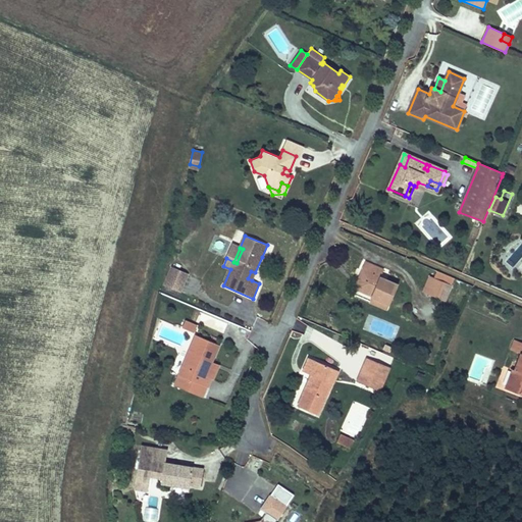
[(389,304),(398,284),(380,277),(383,269),(366,262),(362,270),(365,270),(357,288),(373,294),(372,297),(389,304)]
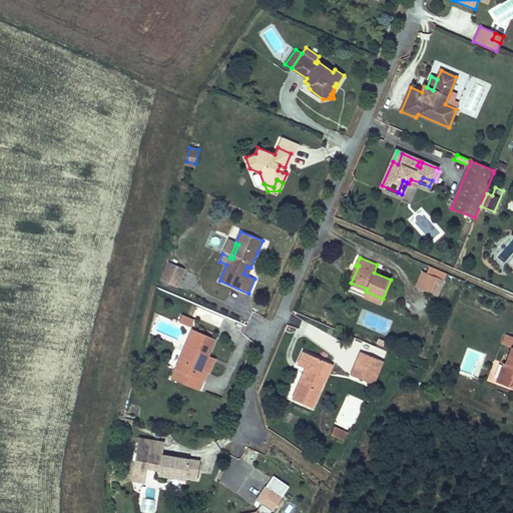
[(177,287),(184,269),(168,262),(161,281),(177,287)]
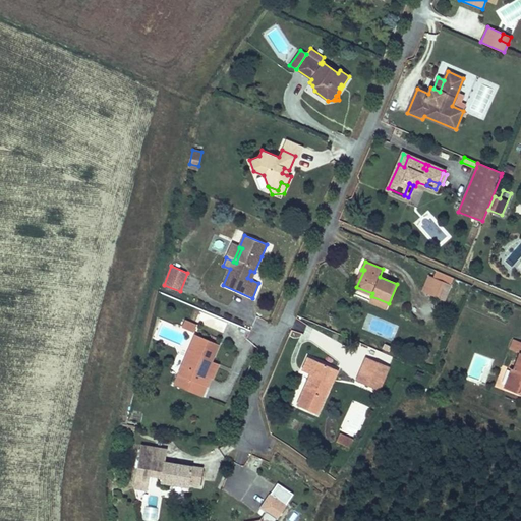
[(372,293),(356,287),(364,270),(361,270),(353,288),(371,296),(372,293)]
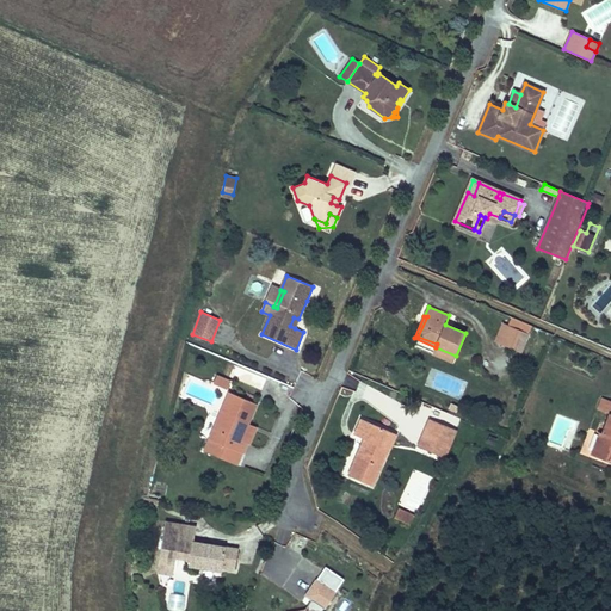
[(500,343),(508,326),(504,323),(495,341),(500,343)]
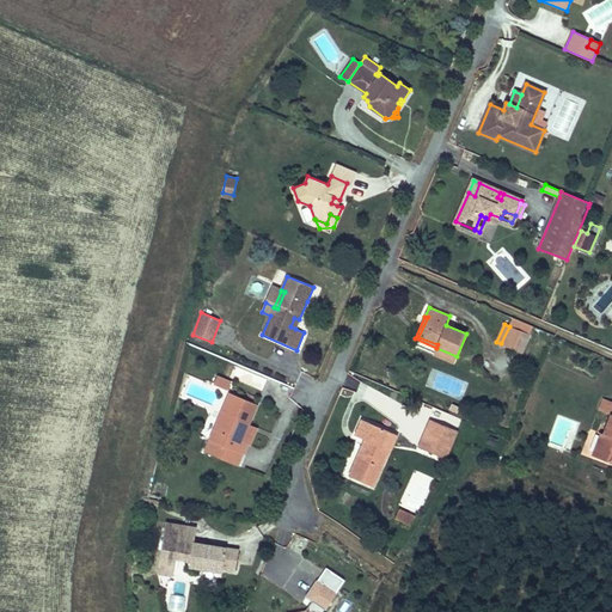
[(521,353),(528,335),(509,326),(501,343),(521,353)]
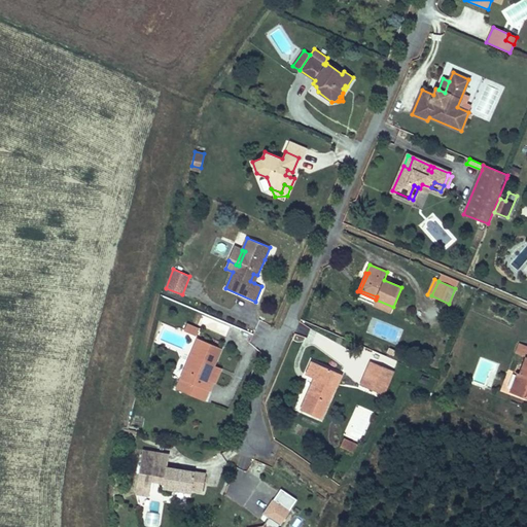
[(393,307),(376,300),(374,305),(390,312),(393,307)]
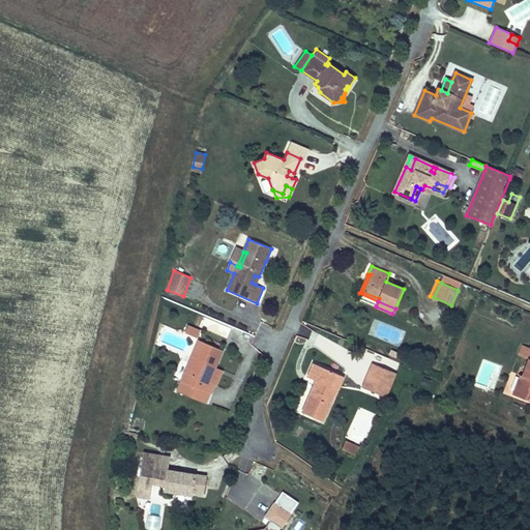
[(186,323),(183,330),(197,337),(200,329),(186,323)]
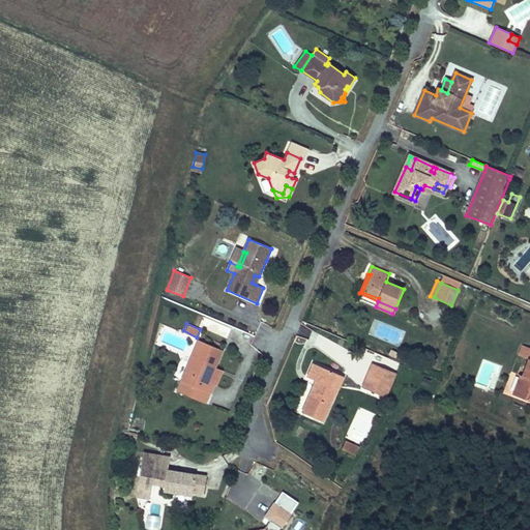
[(209,382),(215,367),(223,350),(199,341),(181,381),(177,391),(183,393),(187,383),(209,392),(211,393),(214,384),(209,382)]
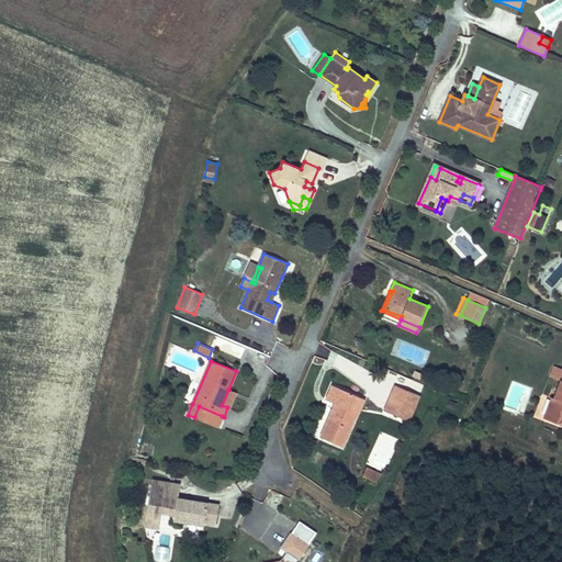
[(561,369),(555,367),(551,377),(561,380),(554,398),(552,397),(544,418),(561,425),(561,369)]
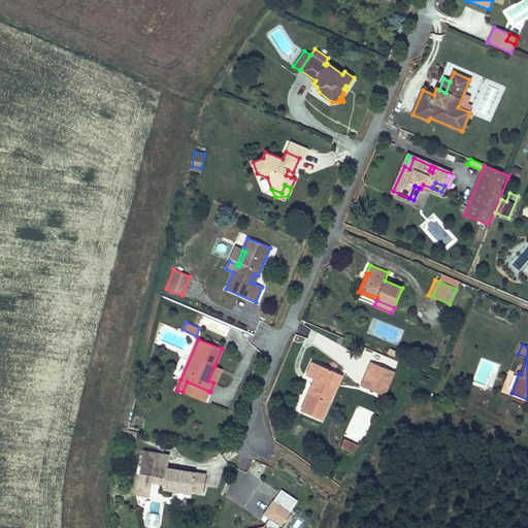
[(322,420),(335,388),(331,386),(336,372),(312,362),(306,375),(316,380),(318,381),(317,383),(315,382),(301,411),(322,420)]
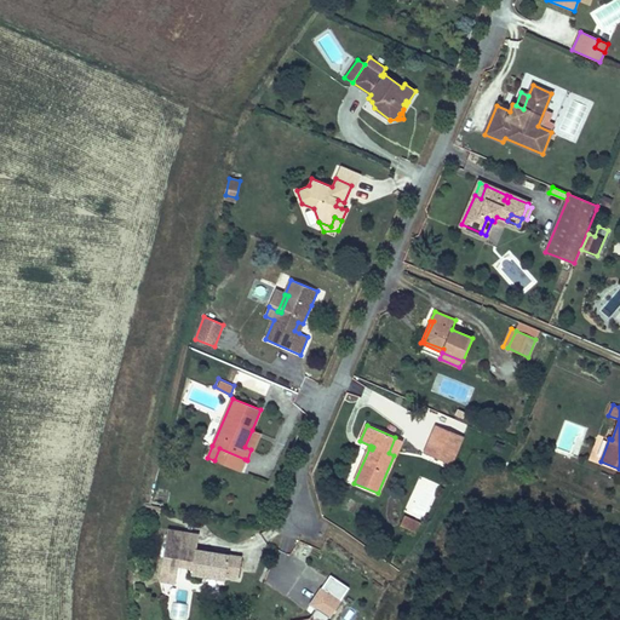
[(443,461),(455,434),(436,425),(424,453),(443,461)]
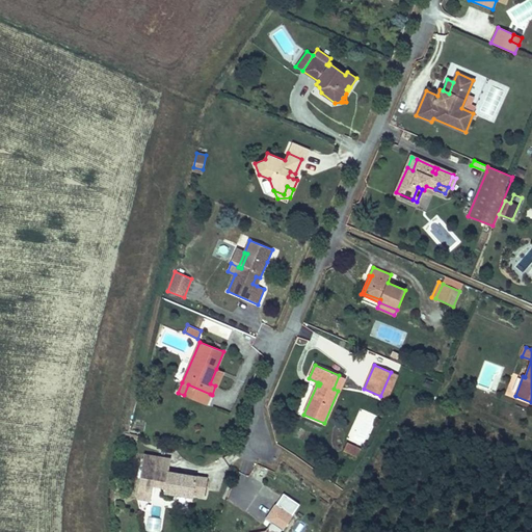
[(215,386),(221,371),(216,369),(210,383),(215,386)]
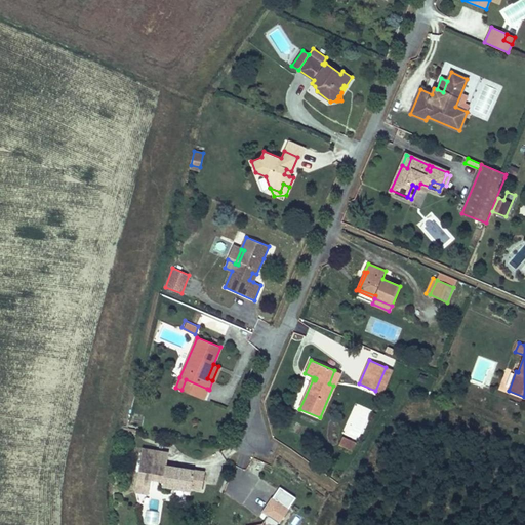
[(381,393),(392,370),(386,367),(375,391),(381,393)]
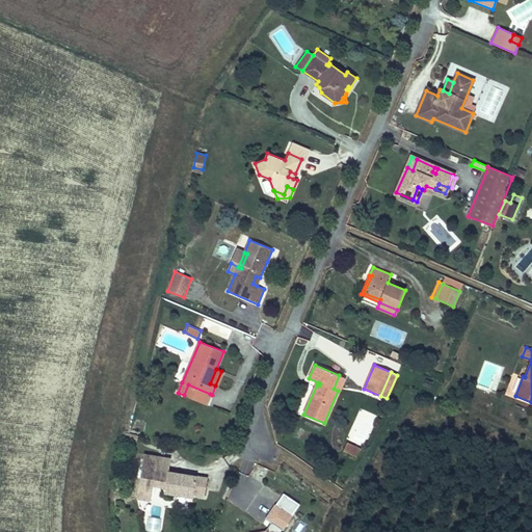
[(340,391),(345,378),(339,375),(334,389),(338,391),(340,391)]
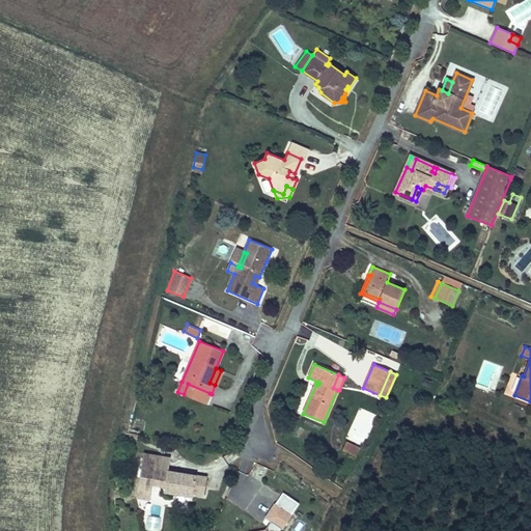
[(205,403),(210,393),(188,384),(184,394),(205,403)]
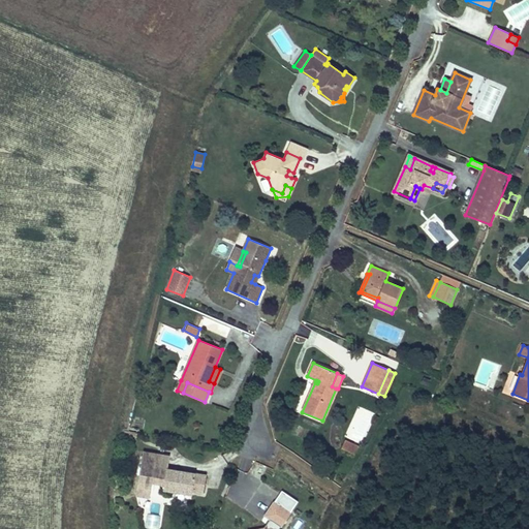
[(341,448),(355,454),(359,445),(344,439),(341,448)]
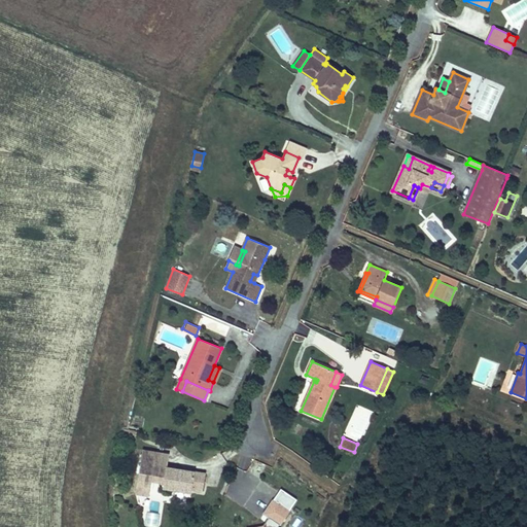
[(203,492),(205,473),(167,467),(154,464),(155,452),(143,450),(137,484),(150,487),(151,482),(164,484),(163,488),(191,493),(191,490),(203,492)]
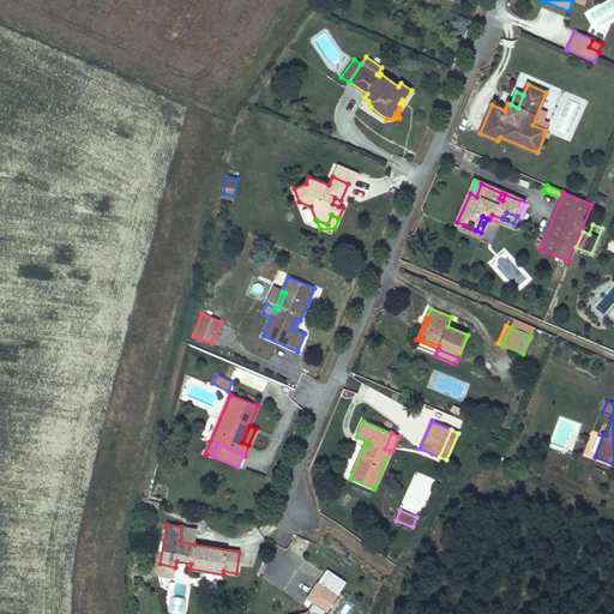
[(194,545),(197,529),(181,527),(180,541),(194,545)]
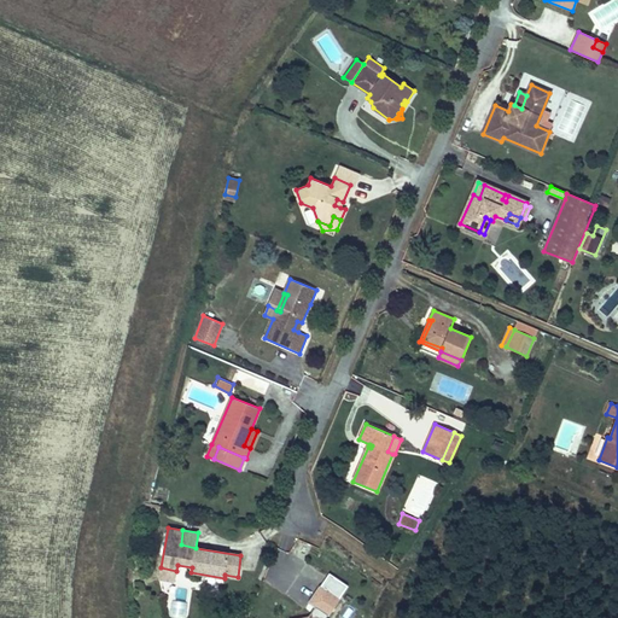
[(174,582),(176,571),(161,567),(159,579),(174,582)]
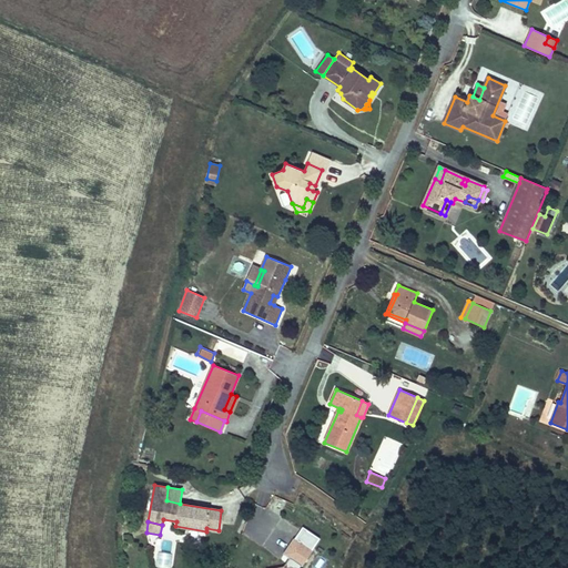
[(311,550),(314,545),(314,544),(300,535),(298,534),(284,554),(301,566),(312,550),(311,550)]
